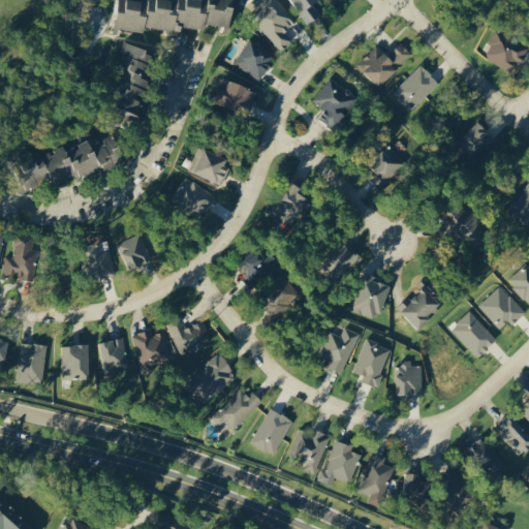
[(118,0),(116,28),(146,32),(147,24),(183,29),(184,24),(207,27),(207,22),(221,24),(220,30),(232,31),(236,0),(118,0)]
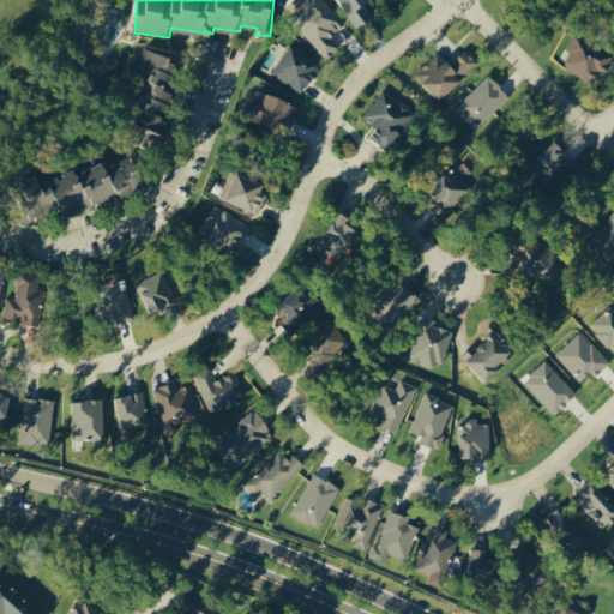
[(296,25),(326,56),(335,47),(329,40),(348,22),(326,0),(298,0),(292,6),(304,18),(296,25)]
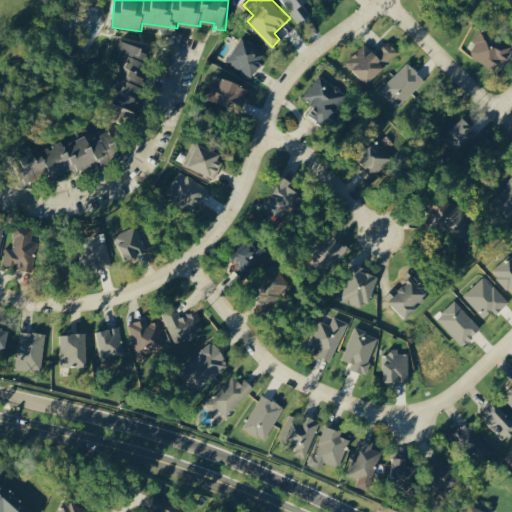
[(303,3),(307,0),(279,0),(281,2),(282,1),(299,22),(311,13),(303,3)]
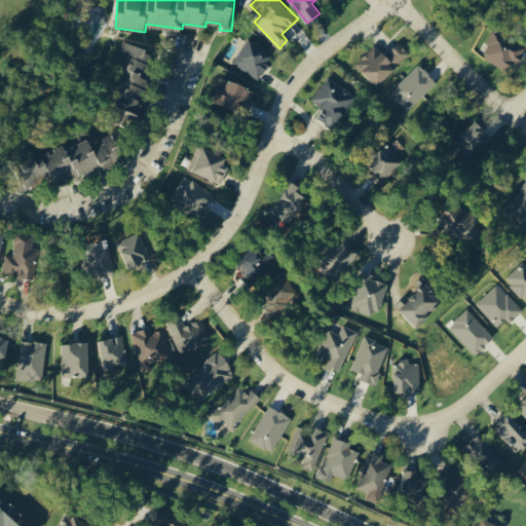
[(525,46),(493,31),(481,58),(508,71),(511,63),(517,65),(525,46)]
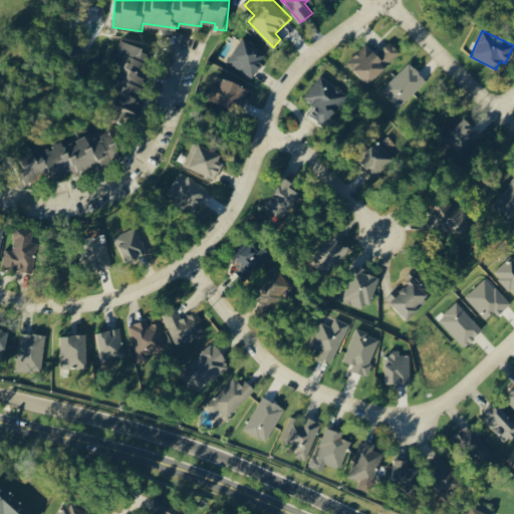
[(140,108),(143,96),(138,94),(152,47),(121,38),(114,62),(121,64),(113,90),(119,92),(117,101),(140,108)]
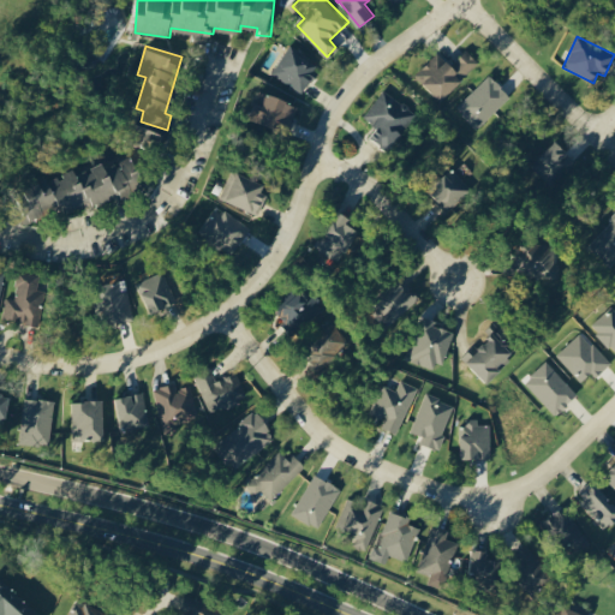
[(303,93),(321,66),(290,46),(273,72),(303,93)]
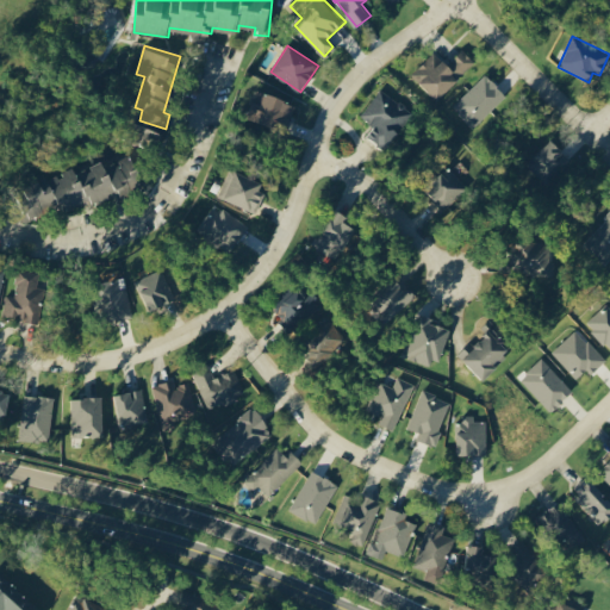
[(436,99),(475,62),(464,49),(448,63),(436,50),(412,73),(436,99)]
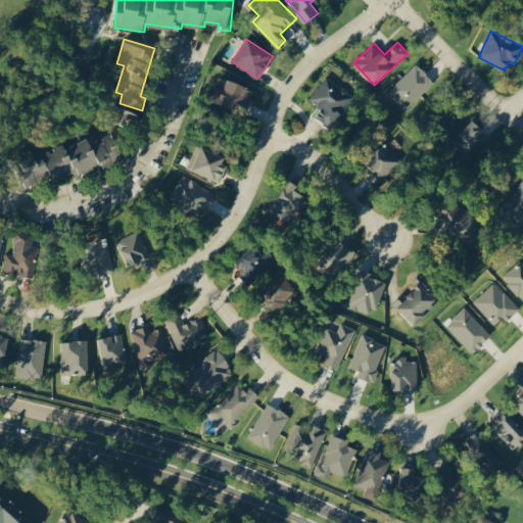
[(388,91),(406,108),(435,81),(417,63),(388,91)]
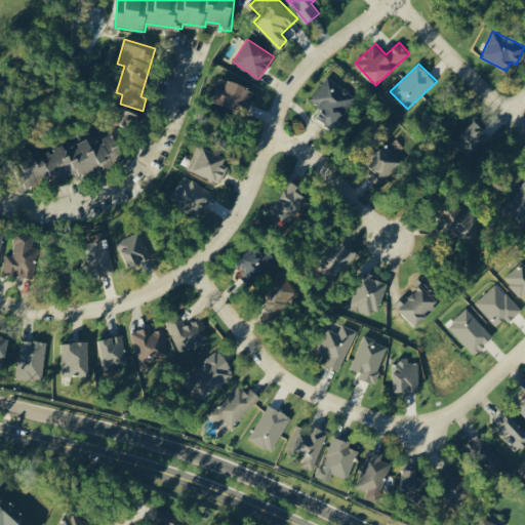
[(237,109),(240,99),(249,104),(255,89),(224,76),(214,98),(237,109)]
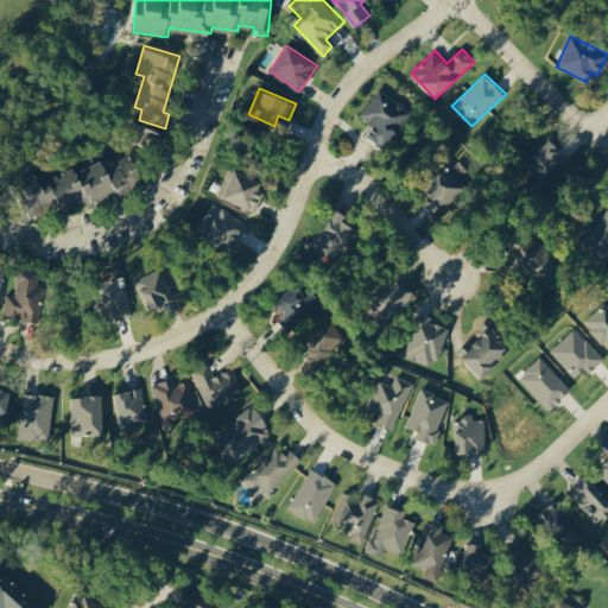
[(412,113),(381,88),(360,113),(374,126),(368,133),(384,147),(412,113)]
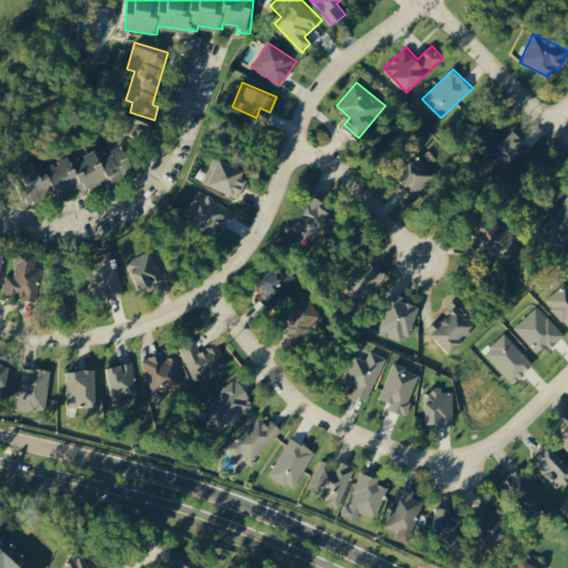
[(500,168),(508,160),(513,164),(530,148),(514,130),(487,154),(500,168)]
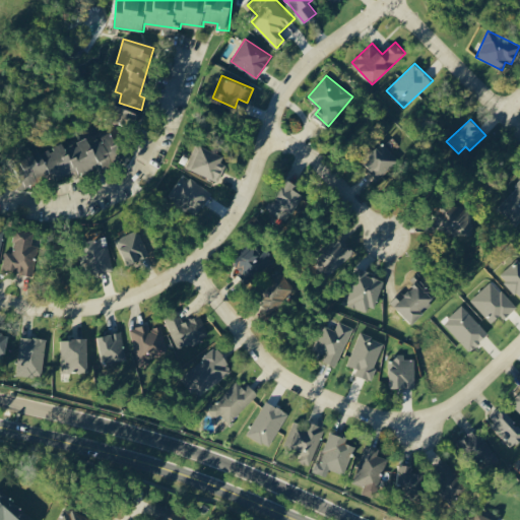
[(125,158),(116,130),(65,146),(64,141),(54,145),(55,147),(42,151),(40,148),(16,155),(26,187),(40,183),(40,182),(76,170),(78,174),(125,158)]
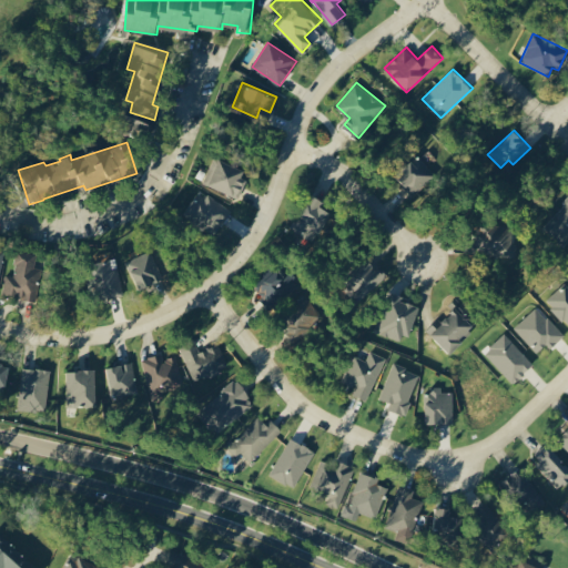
[(398,173),(415,192),(435,172),(418,154),(398,173)]
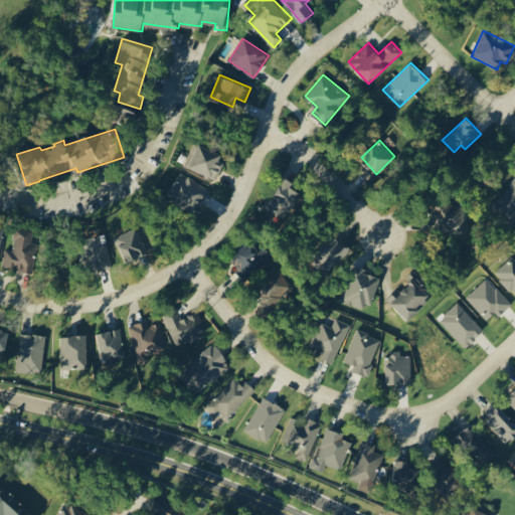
[(225,154),(194,142),(185,166),(216,178),(225,154)]
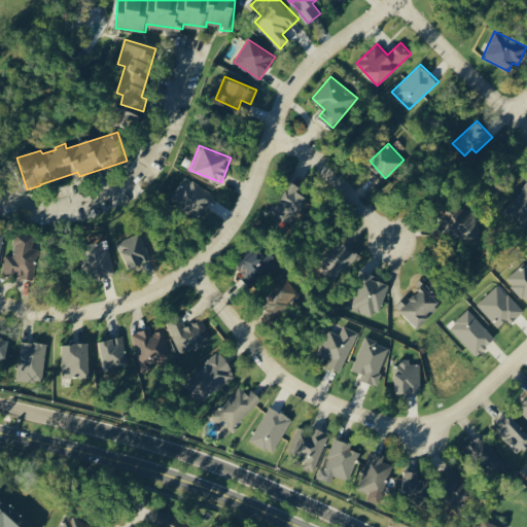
[(190,182),(183,178),(173,200),(204,216),(215,192),(191,180),(190,182)]
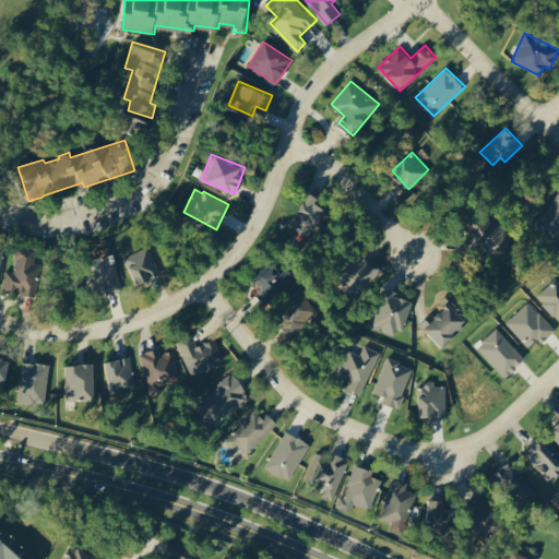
[(296,210),(305,215),(300,221),(316,229),(329,207),(316,201),(319,197),(308,190),(296,210)]
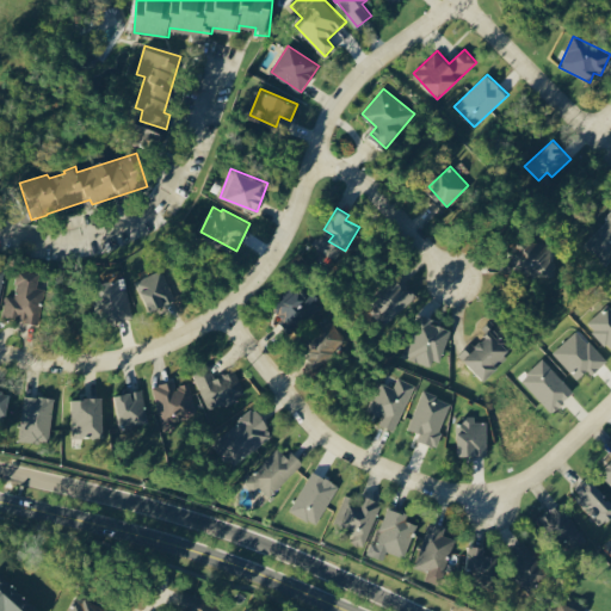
[(610,258),(610,215),(584,242),(605,265),(610,258)]
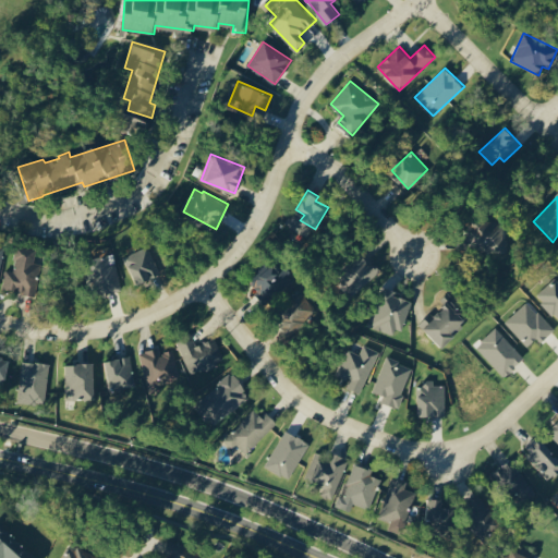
[(507,251),(507,240),(502,240),(504,220),(472,220),(471,250),(507,251)]
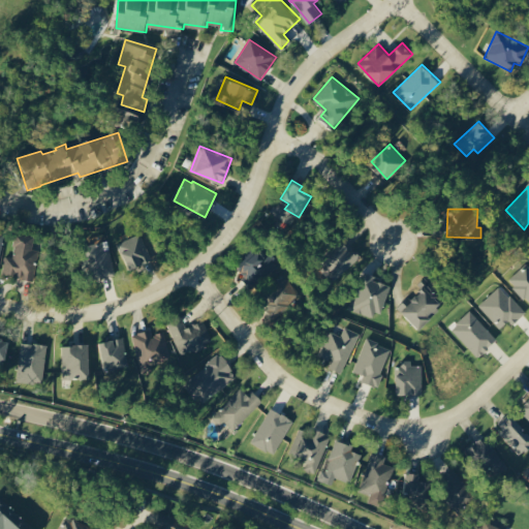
[(34,236),(16,232),(12,257),(4,256),(2,274),(35,278),(38,249),(33,249),(34,236)]
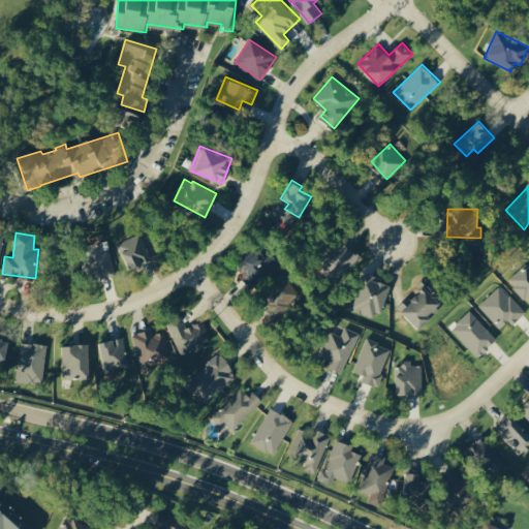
[(130,270),(153,258),(139,232),(118,244),(130,270)]
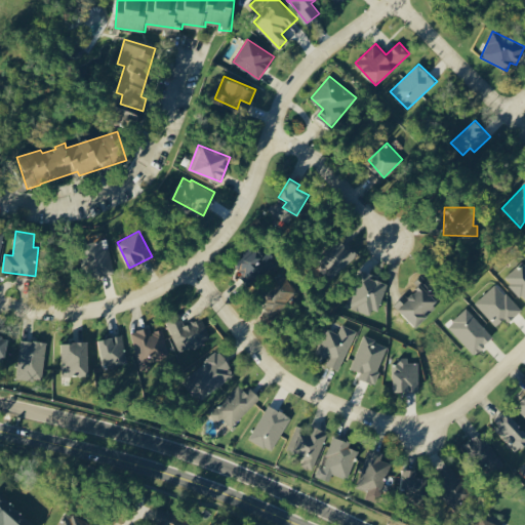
[(330,277),(356,257),(340,238),(325,249),(328,252),(317,260),(330,277)]
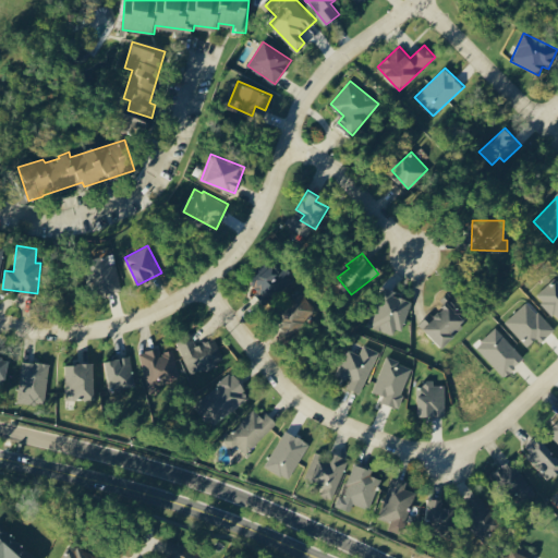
[(104,293),(122,290),(116,262),(111,263),(110,254),(94,258),(96,269),(88,270),(92,287),(101,284),(104,293)]
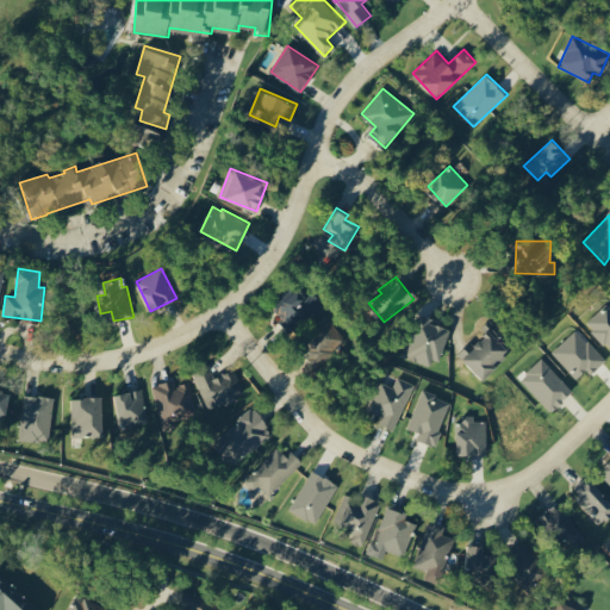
[(313,290),(307,296),(296,282),(272,304),(292,328),(323,302),(313,290)]
